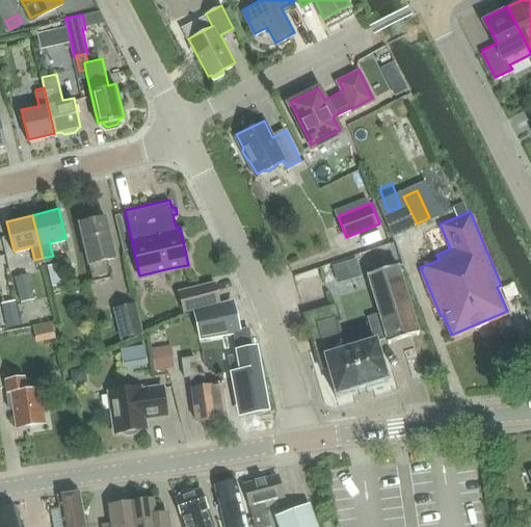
[(106,258),(114,256),(105,215),(79,221),(93,279),(110,274),(106,258)]
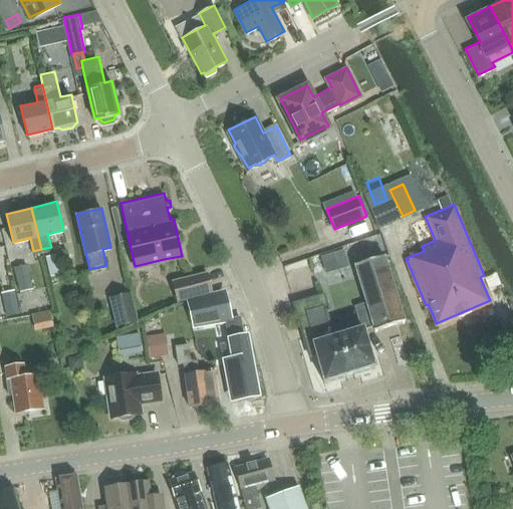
[(360,261),(355,263),(366,298),(356,301),(363,325),(373,322),(375,329),(405,320),(383,254),(372,258),(370,250),(358,253),(360,261)]
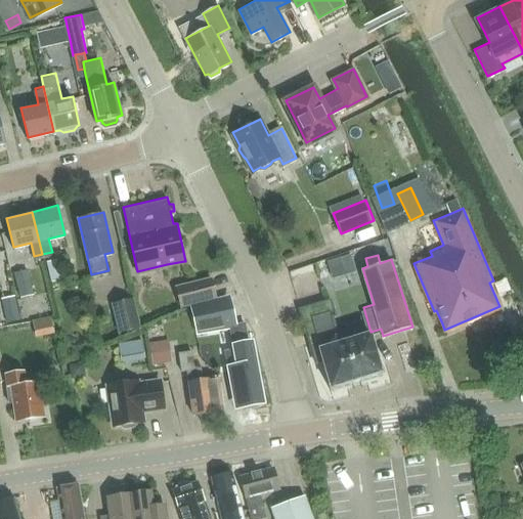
[(47,259),(53,279),(64,276),(58,256),(47,259)]
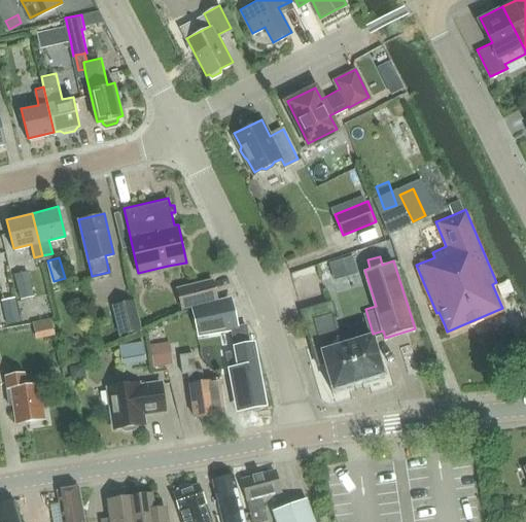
[(14,272),(22,297),(36,292),(29,268),(14,272)]
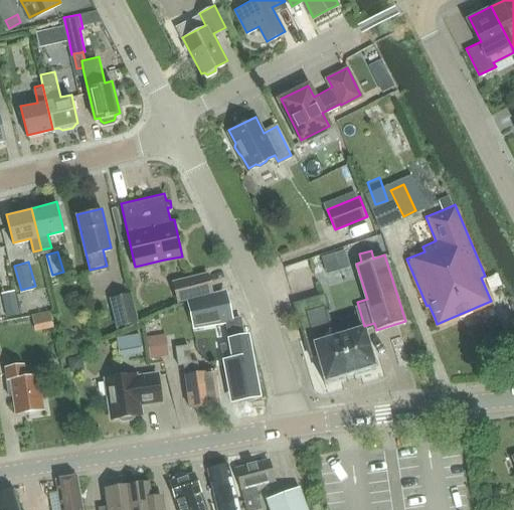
[(208,271),(182,277),(187,297),(213,290),(208,271)]
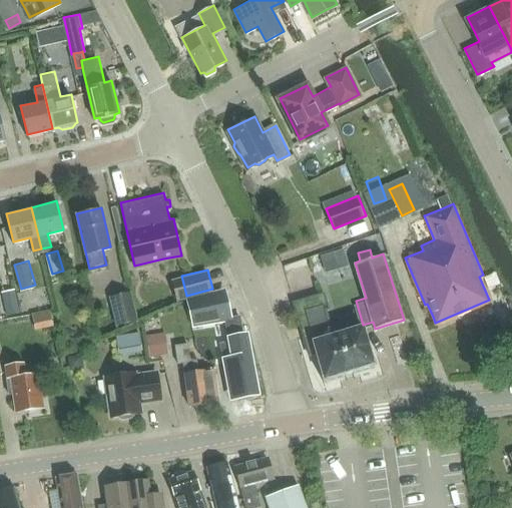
[(319,278),(289,287),(309,354),(316,352),(324,379),(374,364),(363,327),(336,334),(334,327),(331,328),(325,309),(328,308),(319,278)]
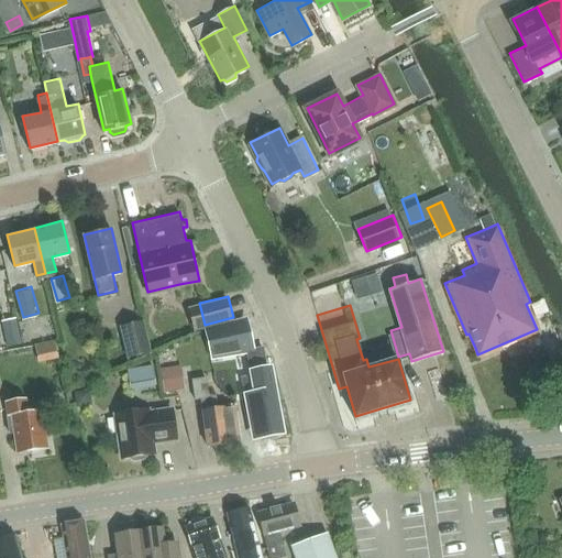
[(2,318),(8,346),(23,342),(18,315),(2,318)]
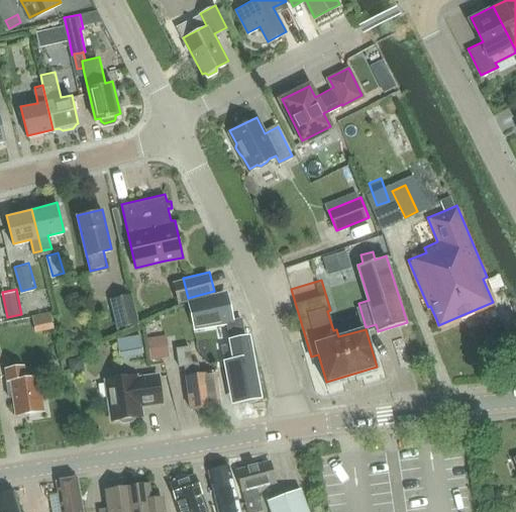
[(130,289),(109,295),(116,324),(138,319),(130,289)]
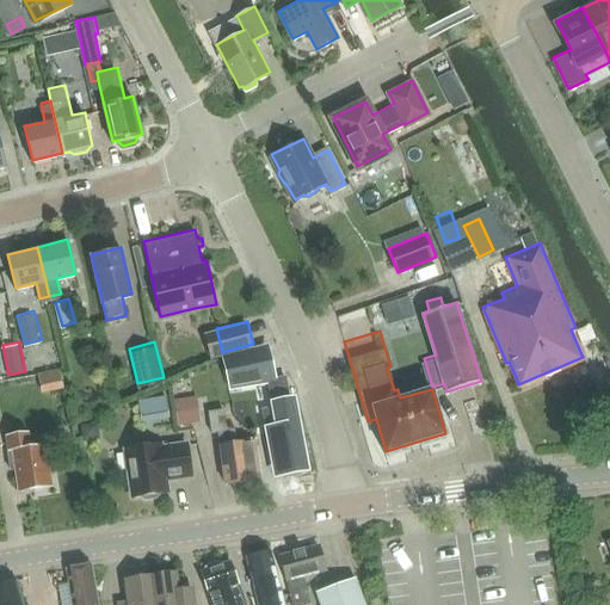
[(282,372),(235,382),(241,411),(265,406),(277,403),(279,413),(281,423),(266,426),(272,457),(278,456),(281,471),(308,467),(305,446),(306,446),(303,436),(302,437),(295,401),(288,402),(282,372)]
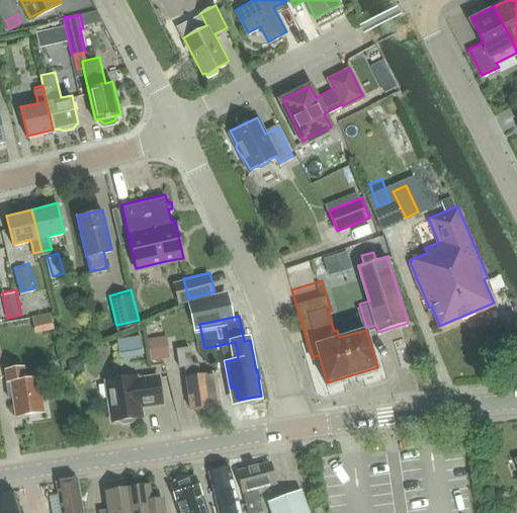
[(189,345),(177,347),(179,365),(184,364),(191,408),(220,404),(216,371),(200,373),(198,362),(192,363),(190,349),(189,345)]
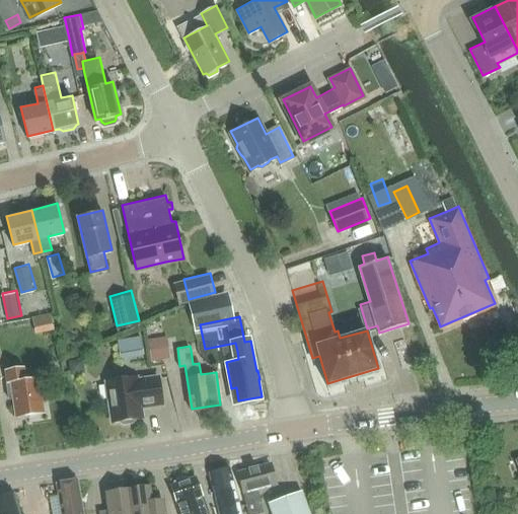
[(5,369),(9,395),(13,394),(16,415),(29,413),(29,416),(41,415),(41,411),(44,411),(39,376),(25,377),(24,366),(5,369)]
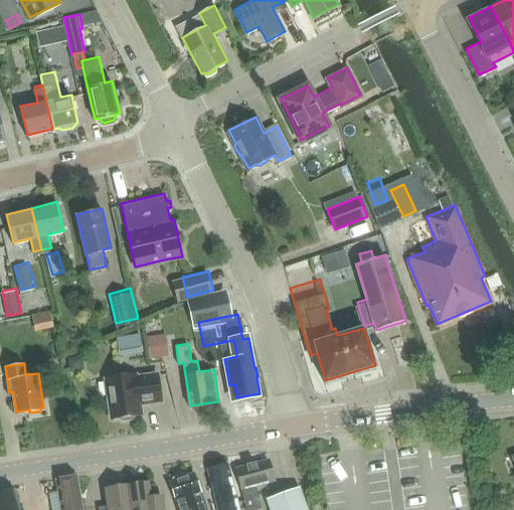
[(140,401),(161,398),(158,372),(137,375),(136,372),(107,376),(112,416),(119,415),(123,418),(132,416),(135,412),(142,411),(140,401)]
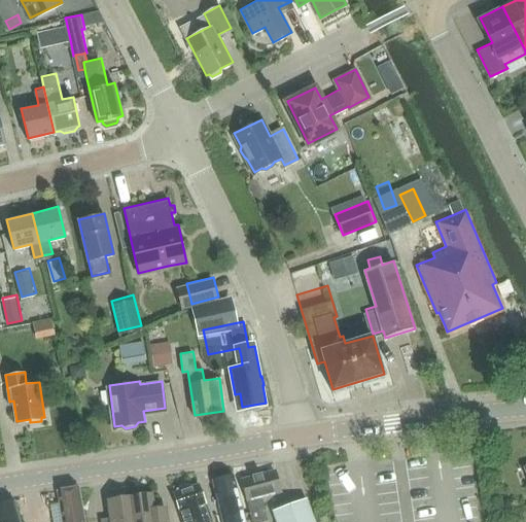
[(256,521),(267,519),(259,495),(279,489),(273,468),(241,477),(252,521),(256,521)]
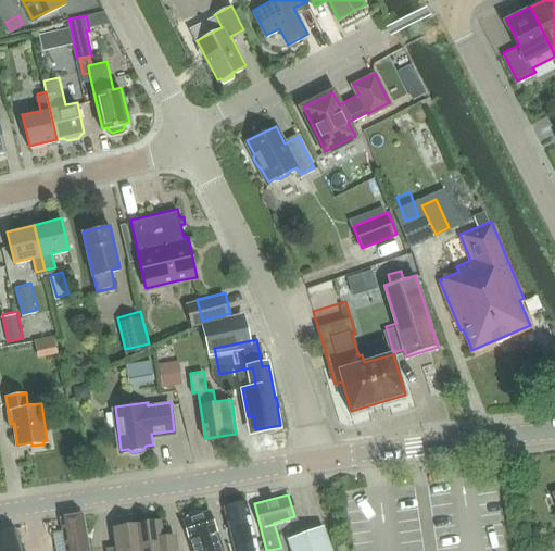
[(257,550),(244,499),(224,504),(234,546),(242,543),(243,550),(257,550)]
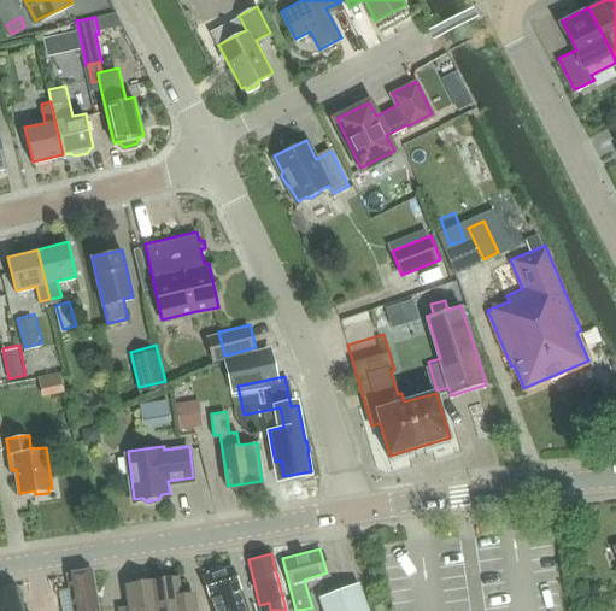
[(206,573),(204,573),(213,607),(215,610),(247,610),(233,563),(218,568),(216,565),(206,568),(206,573)]
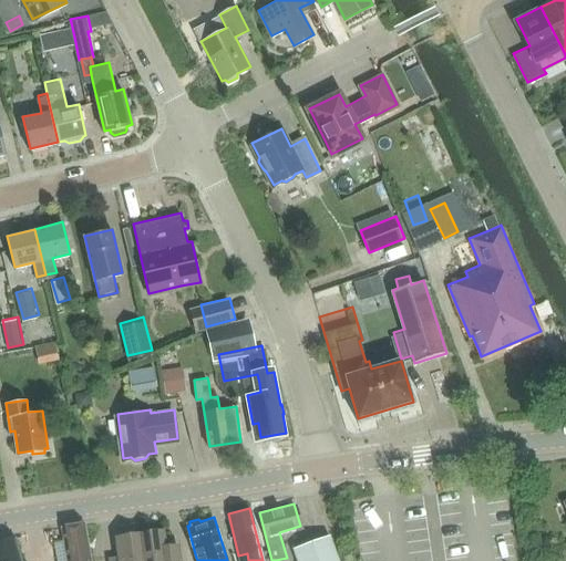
[(92,560),(85,520),(62,523),(64,539),(68,560),(92,560)]
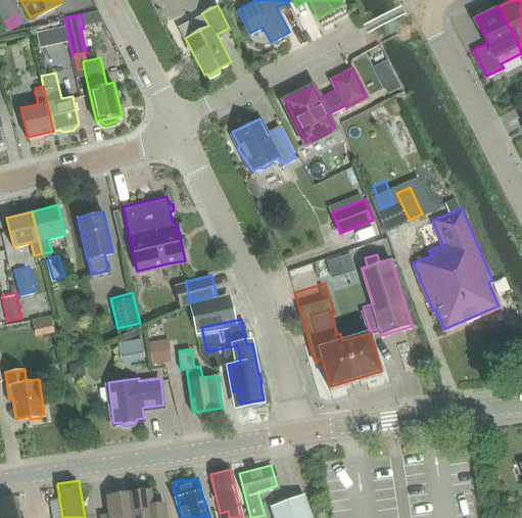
[(151,486),(130,489),(133,517),(167,517),(163,497),(153,499),(151,486)]
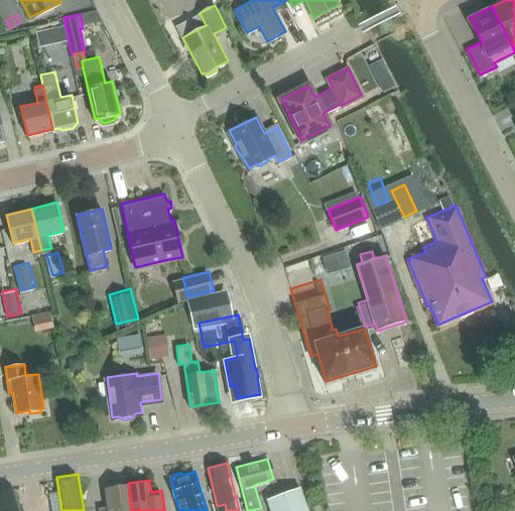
[(131,510),(128,483),(106,486),(109,505),(99,506),(99,510),(131,510)]
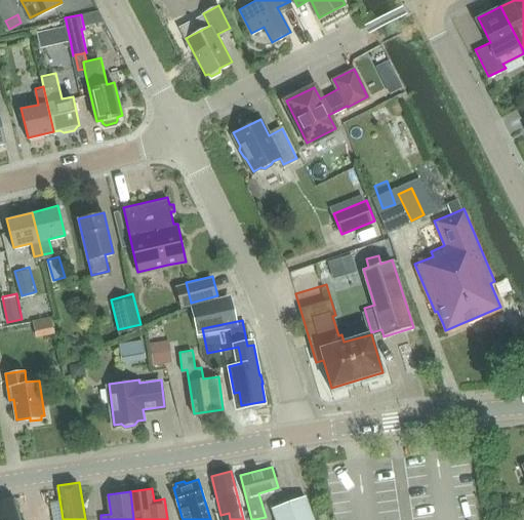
[(271,507),(276,519),(314,519),(305,494),(271,507)]
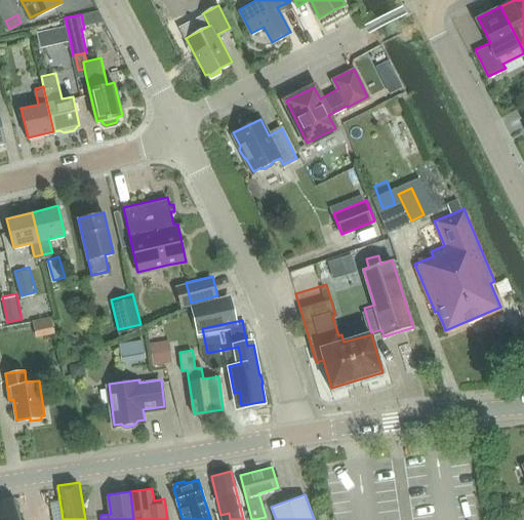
[(0,519),(21,519),(13,496),(0,500),(0,519)]
